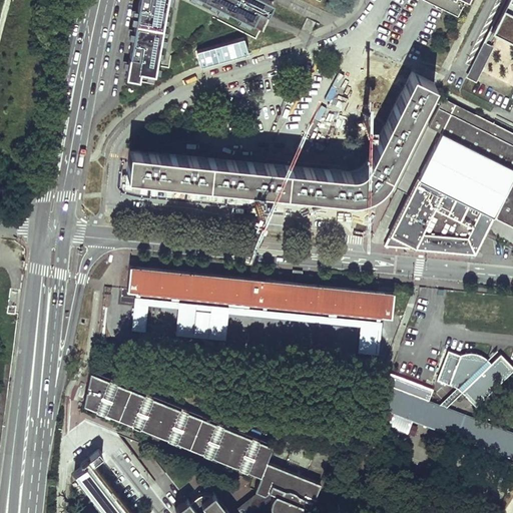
[(205,0),(261,26),(273,1),(270,0),(138,0),(125,75),(127,75),(127,77),(144,80),(145,77),(153,79),(166,0),(205,0)]
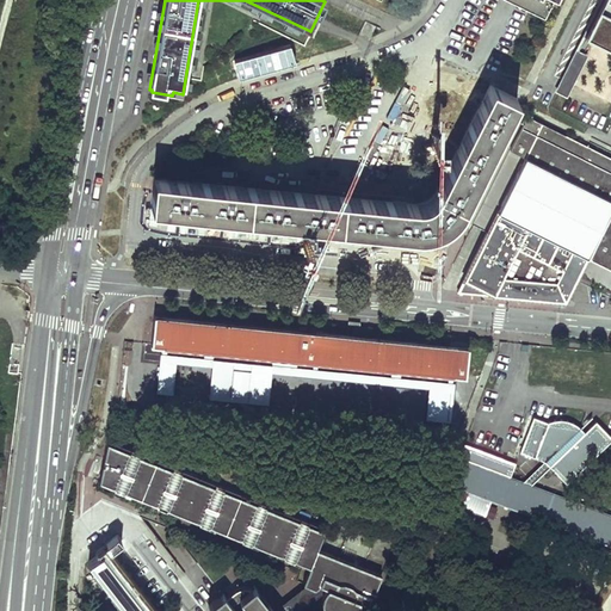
[(610,0),(600,0),(582,36),(585,37),(585,36),(591,39),(593,36),(610,44),(610,0)]
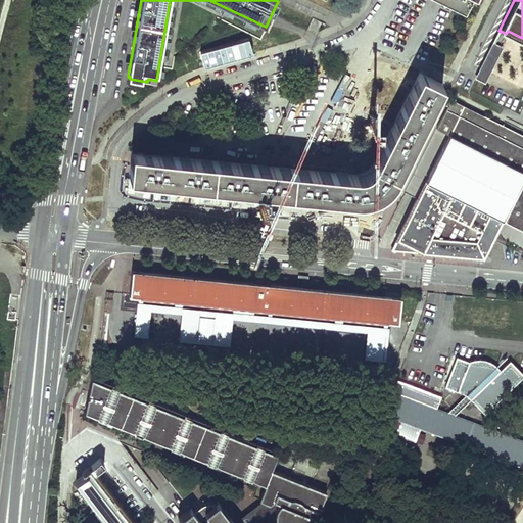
[(522,38),(508,31),(506,34),(522,43),(522,38)]
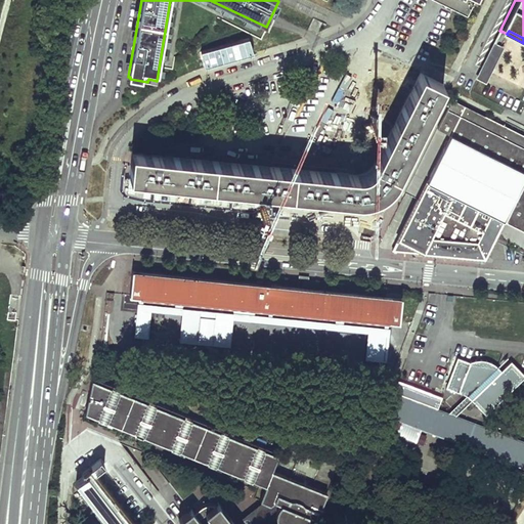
[(492,46),(477,77),(485,81),(500,50),(492,46)]
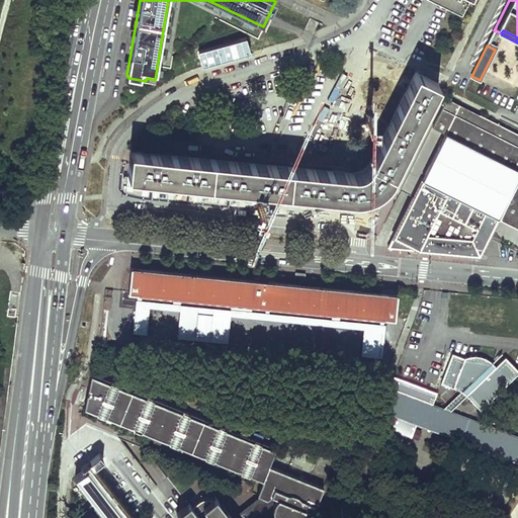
[(433,92),(438,83),(416,72),(371,160),(370,163),(368,165),(366,167),(363,169),(360,171),(356,172),(352,172),(349,172),(130,151),(127,176),(347,197),(350,197),(355,196),(360,196),(363,196),(367,195),(370,194),(374,192),(378,190),(381,187),(384,185),(387,182),(391,178),(392,175),(395,171),(430,98),(431,97),(433,92)]
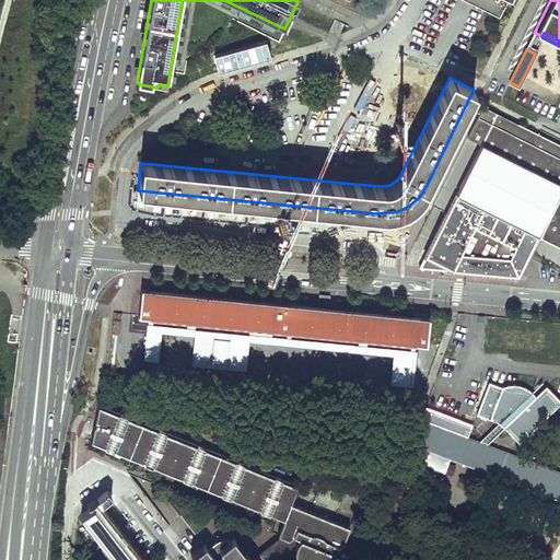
[(469,100),(468,100),(466,105),(469,107),(473,108),(475,106),(476,103),(473,102),(469,100)]
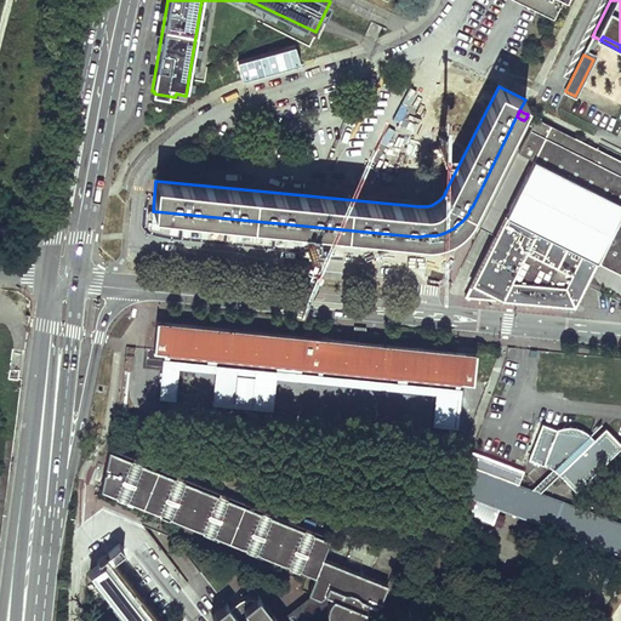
[(620,160),(528,114),(527,118),(524,120),(620,169),(620,160)]
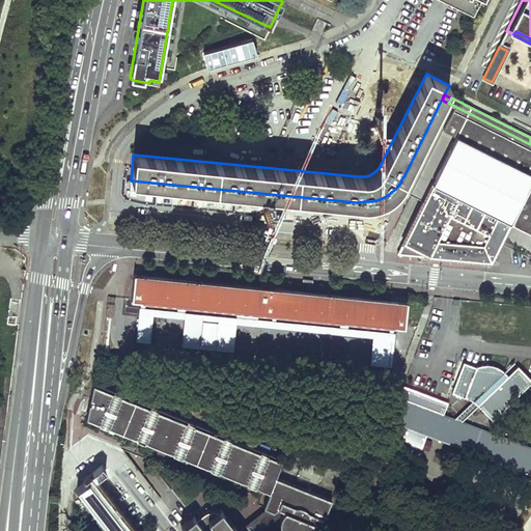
[(530,144),(448,103),(445,102),(442,100),(441,101),(445,103),(448,104),(454,107),(443,130),(457,137),(403,242),(429,255),(491,261),(510,222),(530,232),(530,144)]
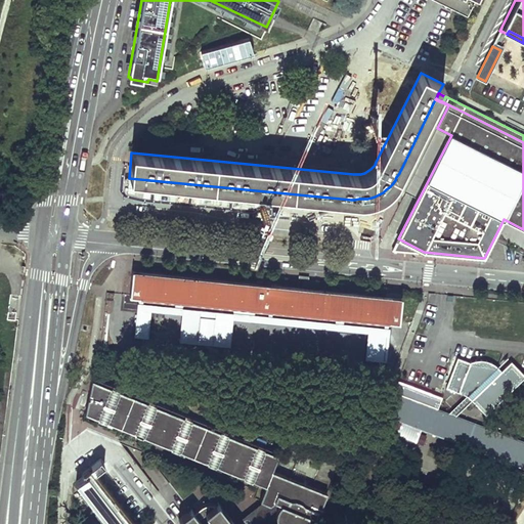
[(132,271),(130,295),(400,321),(402,298),(132,271)]
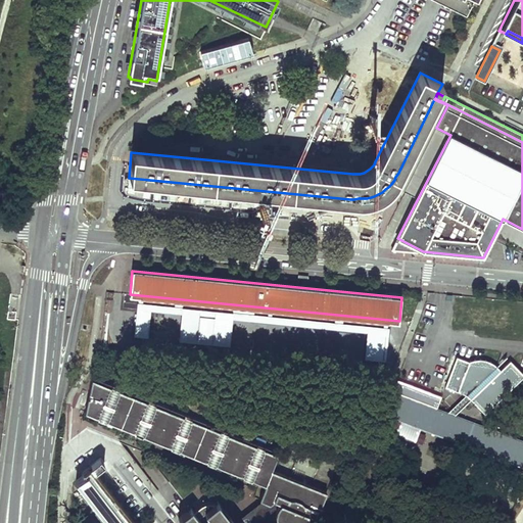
[(522,440),(521,439),(453,415),(470,398),(484,414),(522,375),(522,373),(510,361),(501,369),(496,366),(492,363),(488,361),(485,360),(479,359),(477,359),(473,360),(470,361),(469,361),(456,355),(445,386),(467,394),(447,413),(437,409),(440,400),(399,385),(396,393),(393,393),(385,414),(380,429),(416,442),(422,429),(522,466),(522,440)]
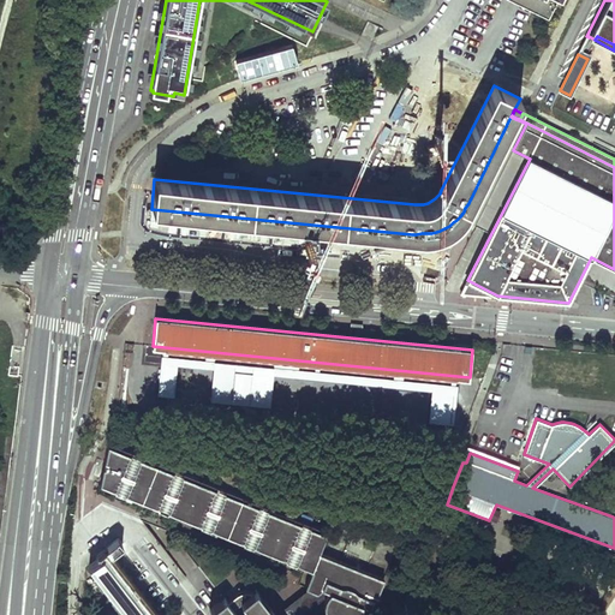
[(327,530),(113,443),(112,447),(106,445),(102,460),(106,461),(105,467),(101,467),(97,484),(117,491),(126,467),(133,470),(123,494),(157,508),(168,484),(177,488),(167,512),(199,526),(210,501),(219,505),(209,530),(243,543),(254,519),(262,523),(252,547),(286,561),(296,536),(304,539),(294,565),(311,572),(304,587),(316,592),(323,608),(326,614),(356,614),(358,613),(359,609),(363,604),(368,607),(371,598),(375,599),(383,578),(318,551),(327,530)]
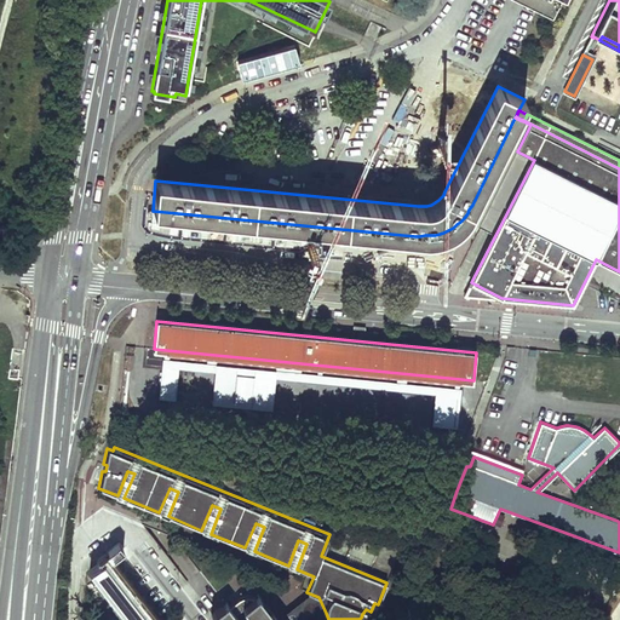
[(466,466),(470,466),(474,457),(522,475),(523,470),(471,449),(465,465),(466,466)]
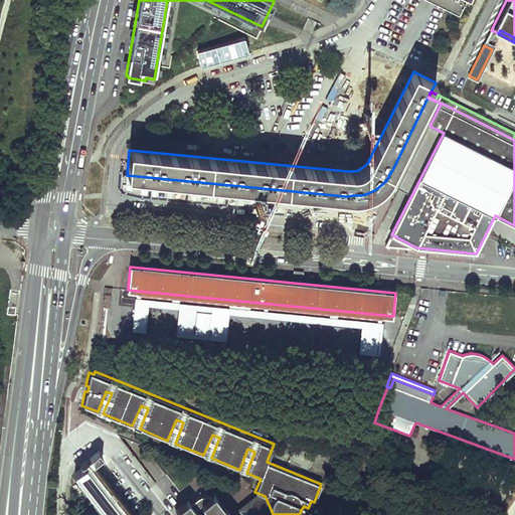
[(106,391),(98,411),(103,413),(112,393),(106,391)]
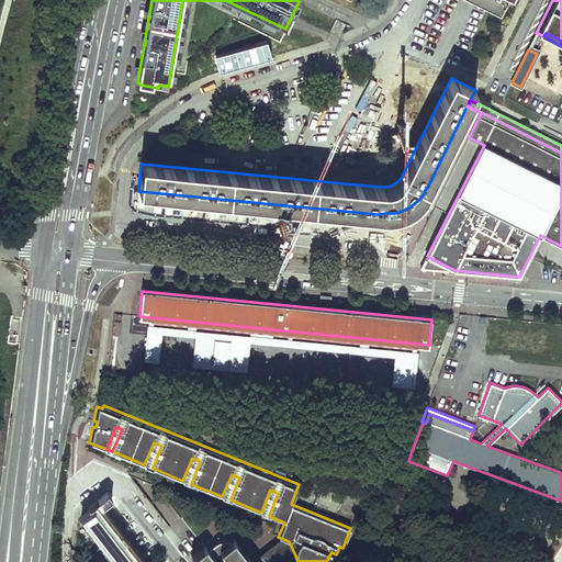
[(154,442),(144,464),(153,468),(161,446),(154,442)]
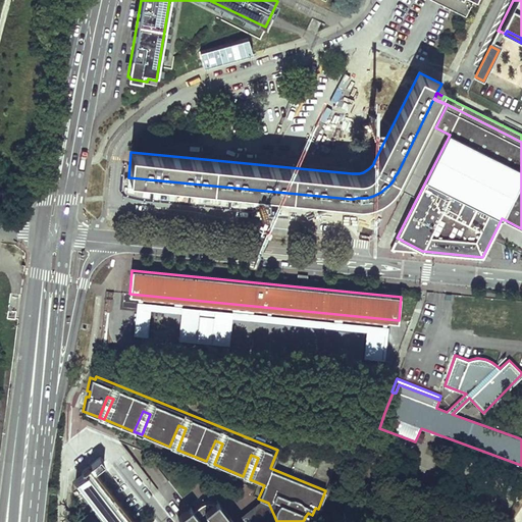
[(178,425),(169,447),(177,450),(186,428),(178,425)]
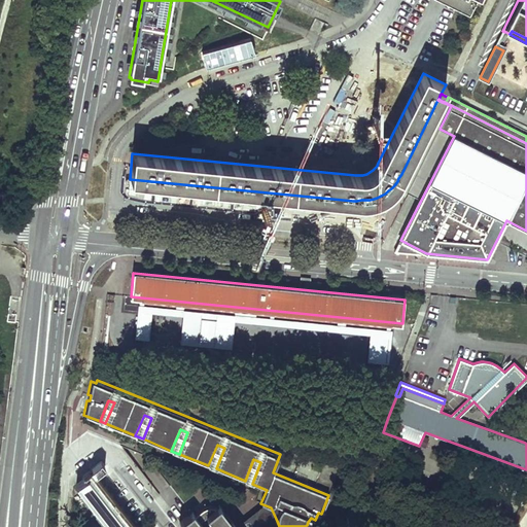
[(217,445),(208,465),(216,468),(224,448),(217,445)]
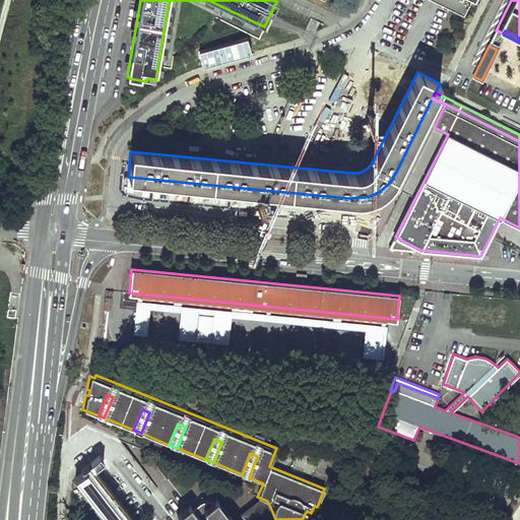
[(250,453),(242,474),(249,477),(257,456),(250,453)]
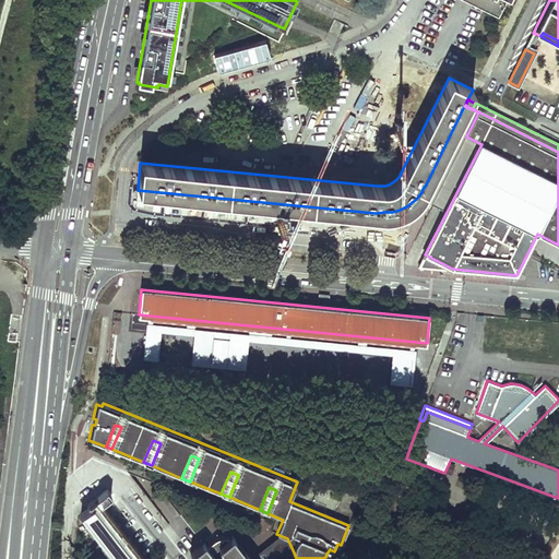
[(81,515),(115,558),(137,558),(96,507),(110,496),(107,491),(94,500),(94,499),(87,503),(91,508),(81,515)]
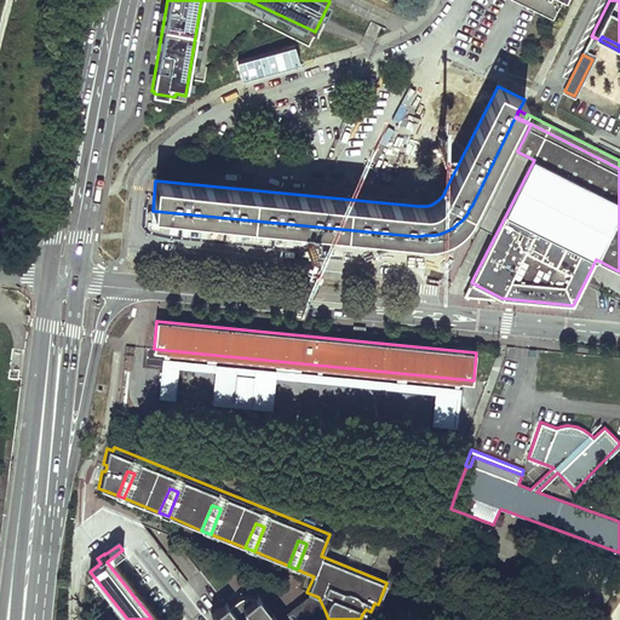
[(225,601),(210,614),(214,619),(277,619),(257,593),(253,596),(251,595),(250,593),(247,593),(245,593),(235,600),(250,616),(245,619),(240,619),(228,604),(225,601)]
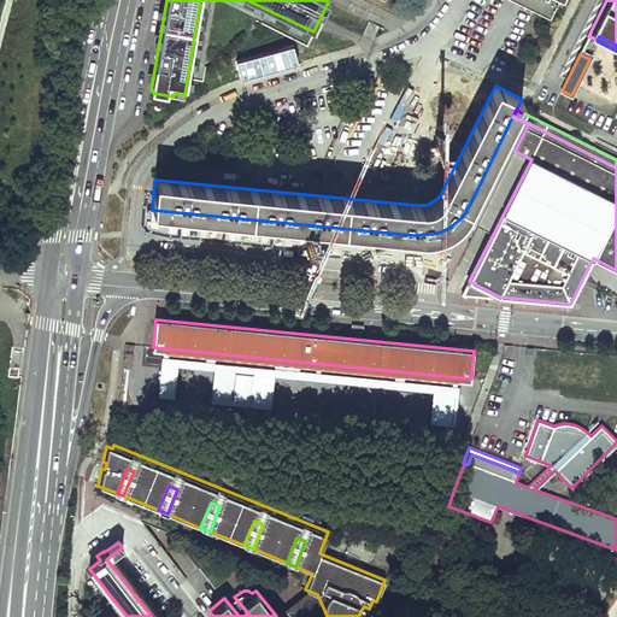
[(307,616),(324,610),(317,594),(276,616),(307,616)]
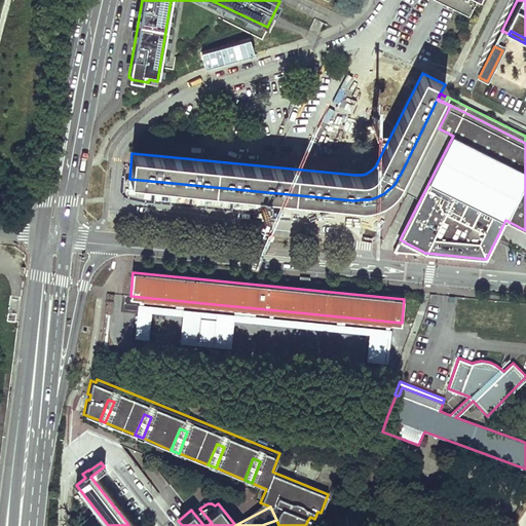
[(208,525),(212,523),(199,509),(193,513),(203,525),(208,525)]
